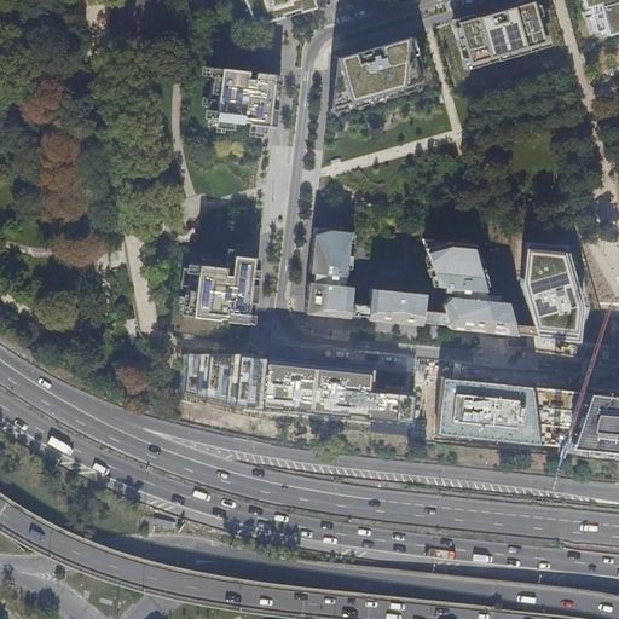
[(244,0),(256,25),(276,21),(285,17),(301,13),(317,9),(313,0),(244,0)]
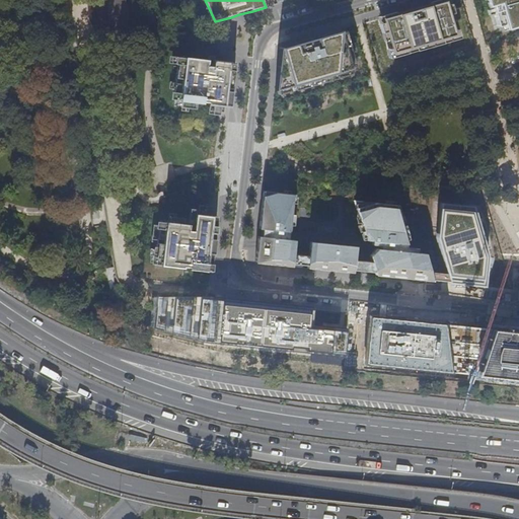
[(433,3),(382,18),(392,53),(454,34),(444,0),(433,3)]
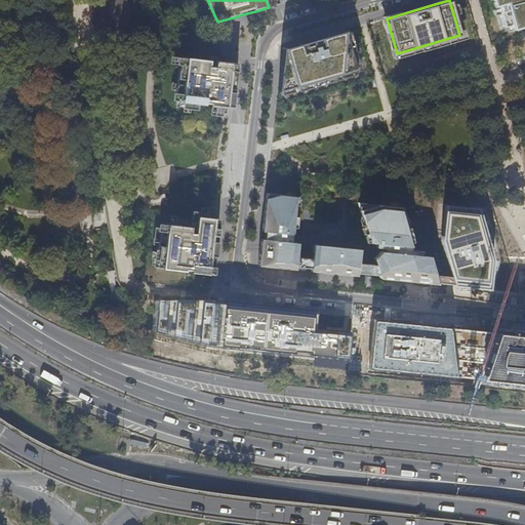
[(524,0),(494,0),(502,27),(524,19),(524,0)]
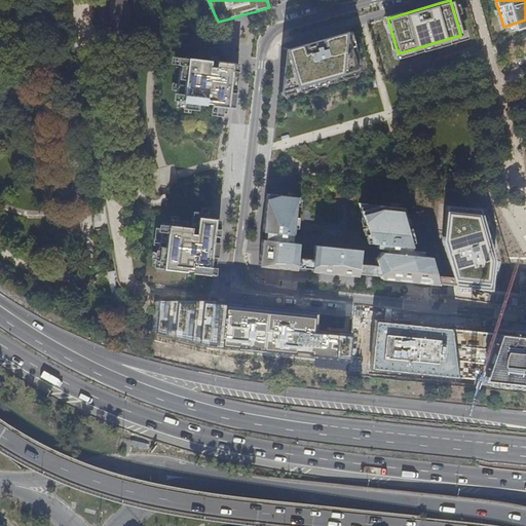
[(279,91),(357,69),(345,31),(321,37),(285,47),(279,91)]
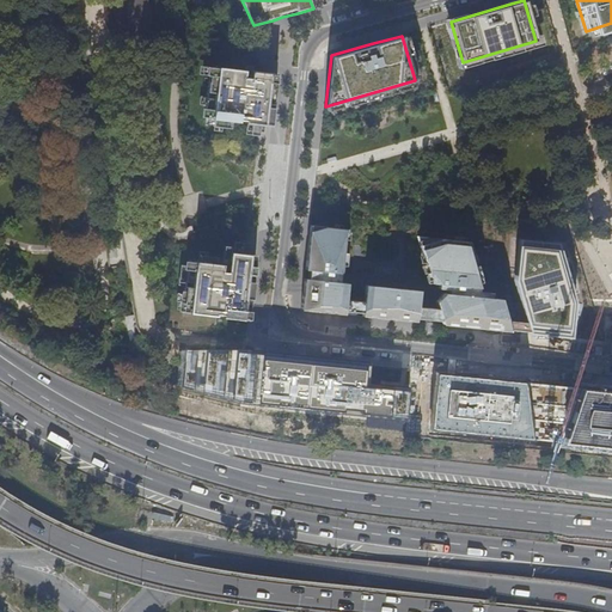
[(275,93),(277,75),(276,75),(276,74),(265,73),(245,69),(245,71),(210,67),(204,120),(239,123),(239,121),(245,122),(244,123),(259,126),(265,126),(270,127),(270,126),(271,126),(275,93)]
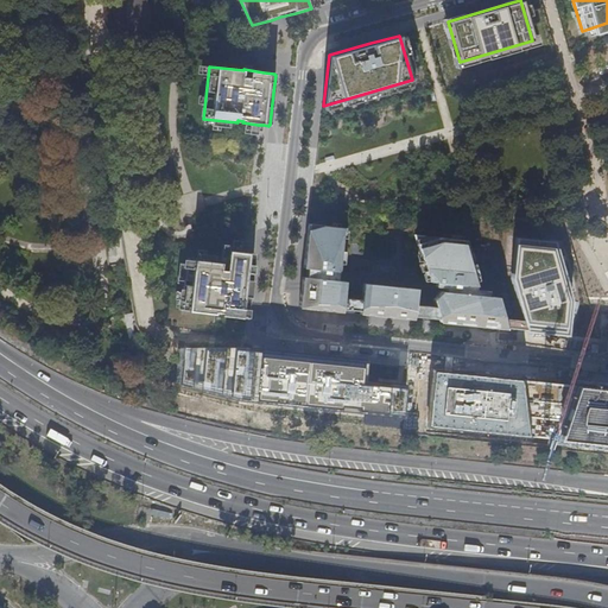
[(344,228),(309,225),(303,268),(339,272),(344,228)]
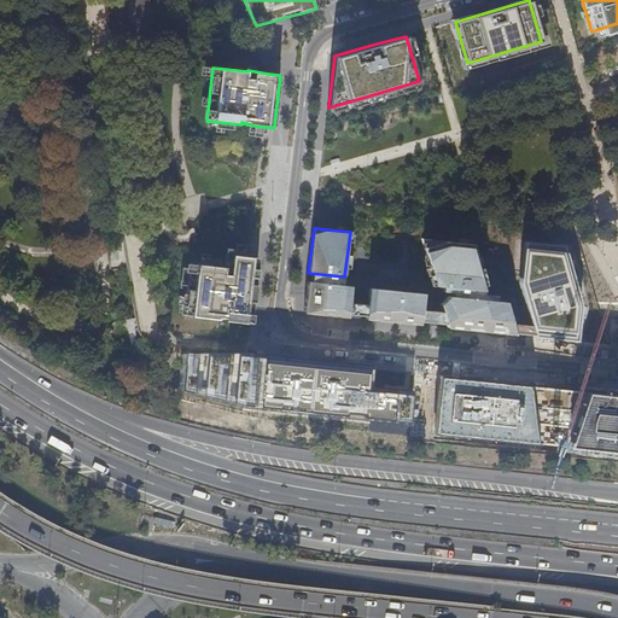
[(470,244),(421,238),(435,285),(484,291),(470,244)]
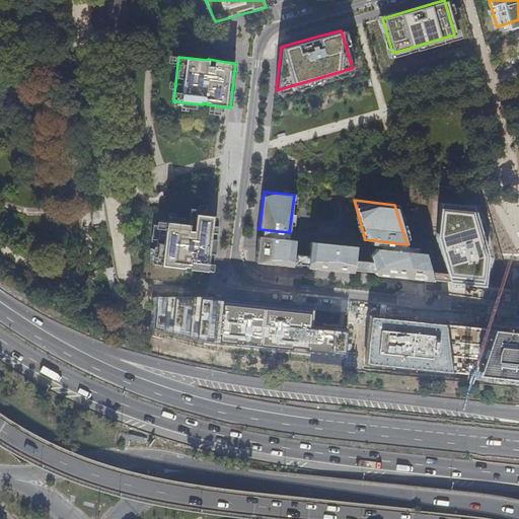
[(473,210),(438,208),(436,239),(446,273),(448,280),(449,283),(482,286),(486,257),(473,210)]
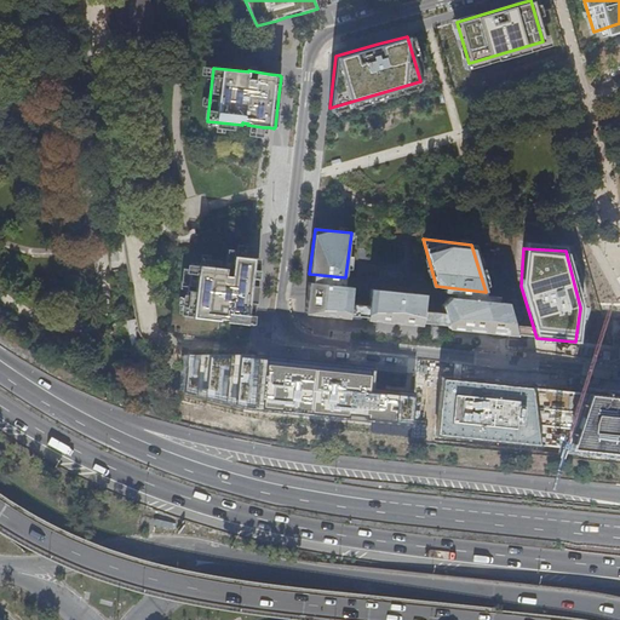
[(252,323),(259,259),(259,258),(254,258),(233,256),(231,275),(225,274),(227,267),(191,263),(185,315),(252,323)]
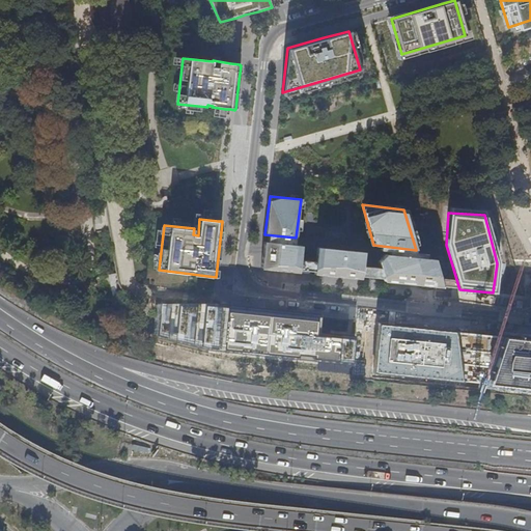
[(301,246),(264,242),(260,269),(299,273),(299,271),(300,261),(301,246)]
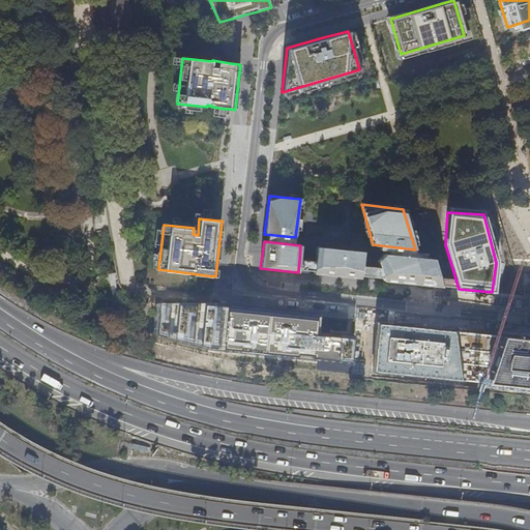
[(313,273),(360,278),(360,276),(361,266),(362,252),(316,246),(315,262),(314,271),(313,273)]
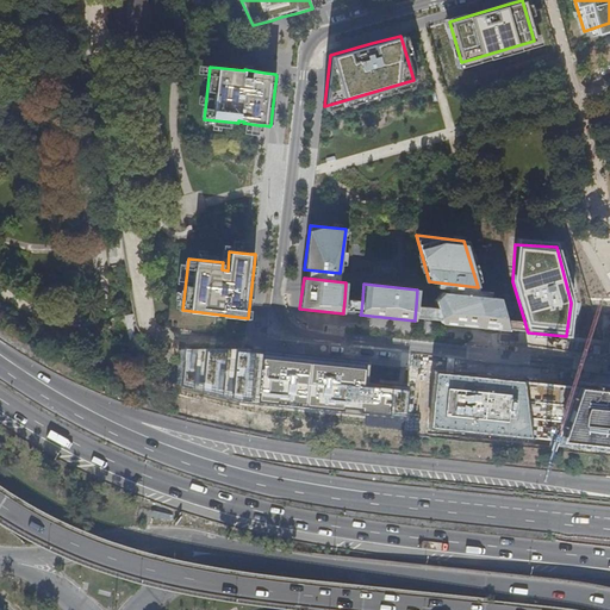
[(441,323),(509,330),(508,327),(505,319),(499,298),(442,292),(434,300),(436,307),(439,309),(439,312),(441,322),(441,323)]
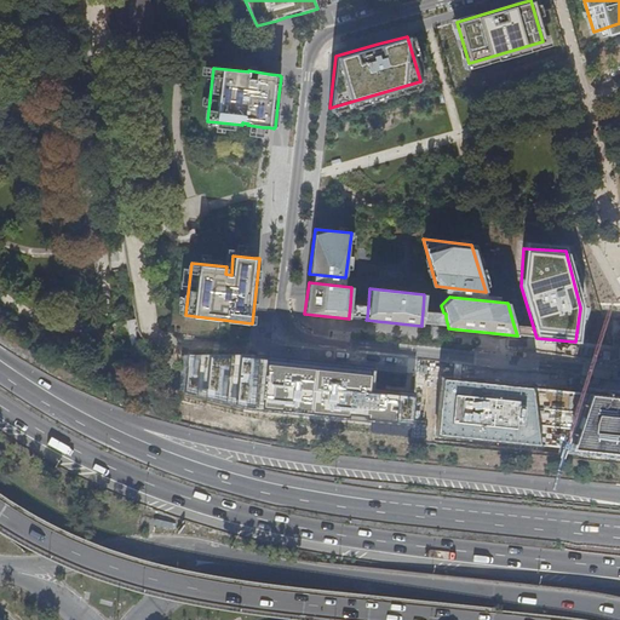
[(350,305),(349,316),(367,317),(368,306),(350,305)]
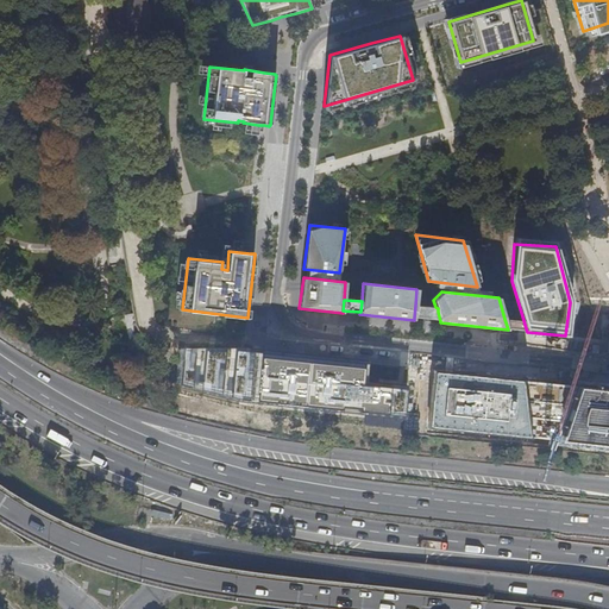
[(415,306),(414,318),(440,321),(438,312),(438,308),(415,306)]
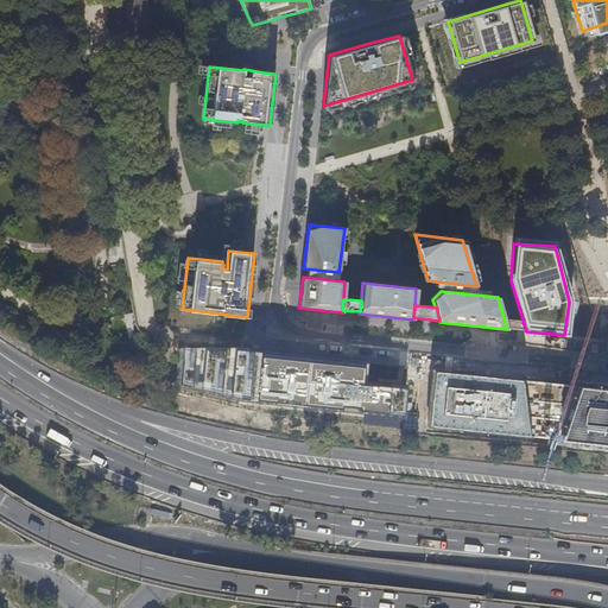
[(135,315),(134,312),(125,314),(131,341),(140,340),(137,327),(135,315)]
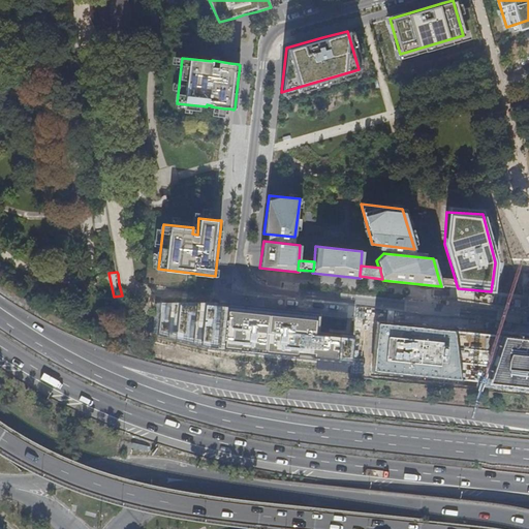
[(314,333),(316,315),(230,306),(212,304),(204,303),(160,304),(157,335),(208,346),(296,355),(297,352),(312,354),(311,356),(351,361),(353,337),(314,333)]
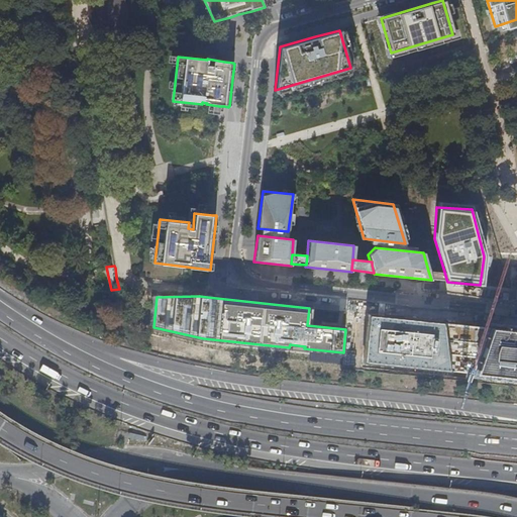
[(516,331),(490,329),(442,323),(368,315),(364,362),(448,371),(474,374),(516,378),(516,331)]
